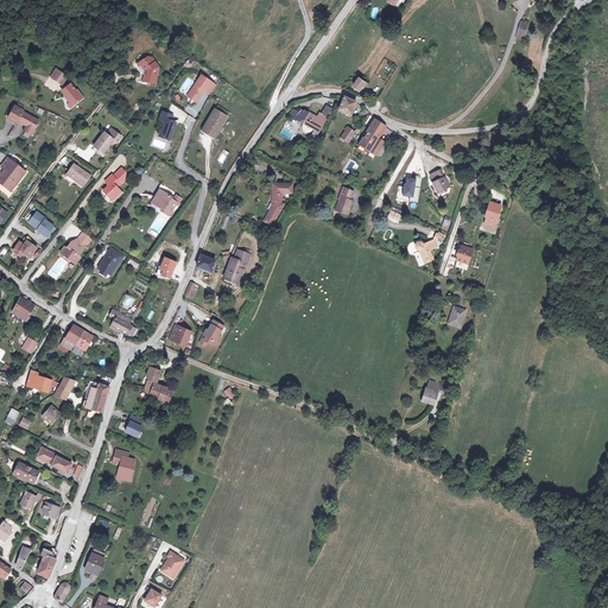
[(521,25),(517,36),(524,38),(527,27),(521,25)]
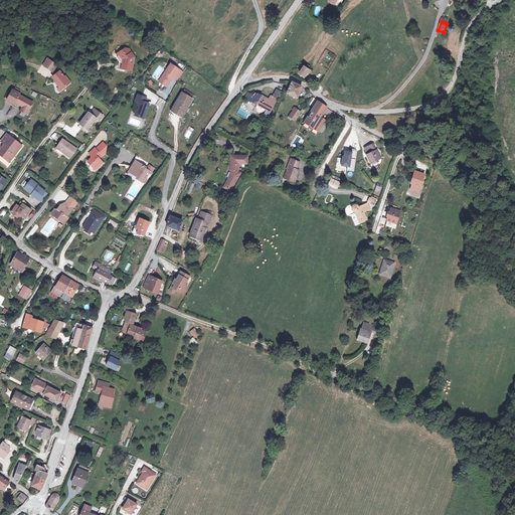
[(122,69),(131,70),(133,57),(128,50),(124,49),(124,52),(120,56),(122,59),(123,60),(122,69)]
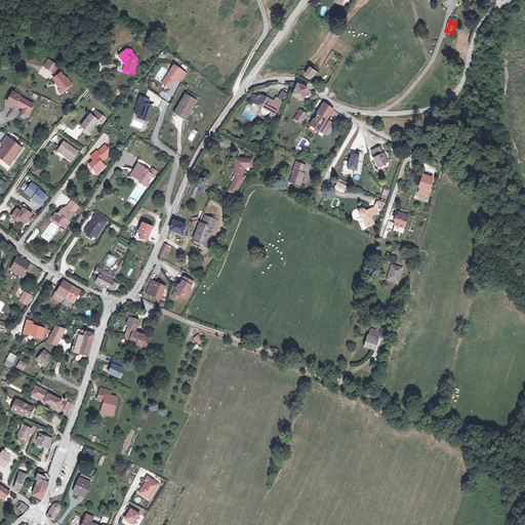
[(48,56),(43,64),(47,66),(51,58),(48,56)]
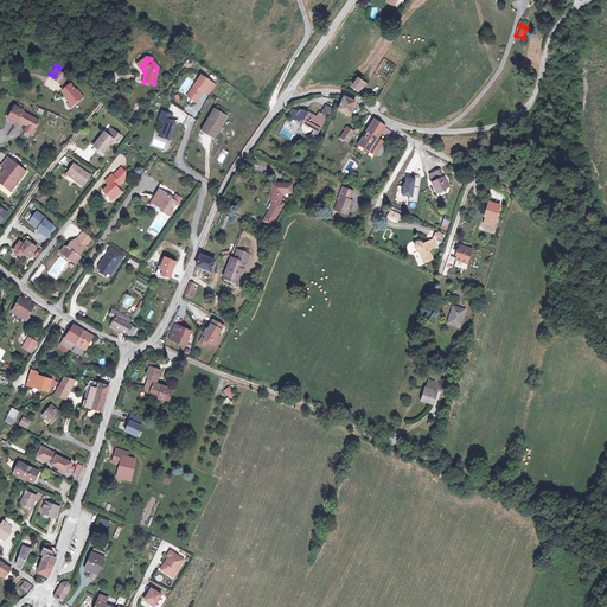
[(66,72),(59,68),(55,76),(61,81),(66,72)]
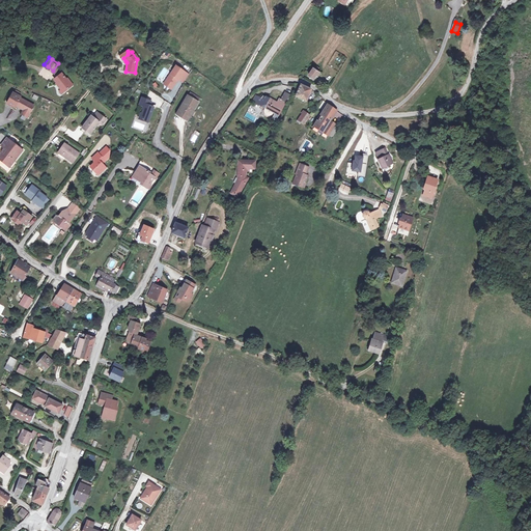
[(188,72),(175,63),(165,79),(173,84),(177,77),(183,80),(188,72)]
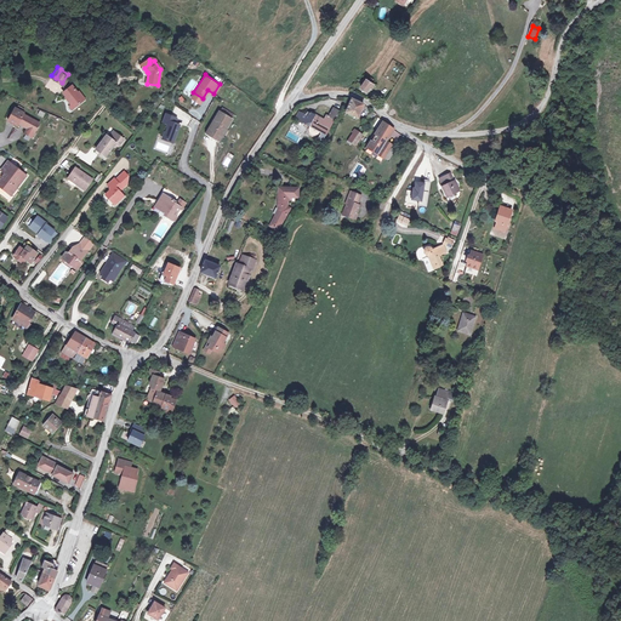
[(375,84),(369,80),(365,79),(360,86),(368,90),(370,87),(372,89),(375,84)]
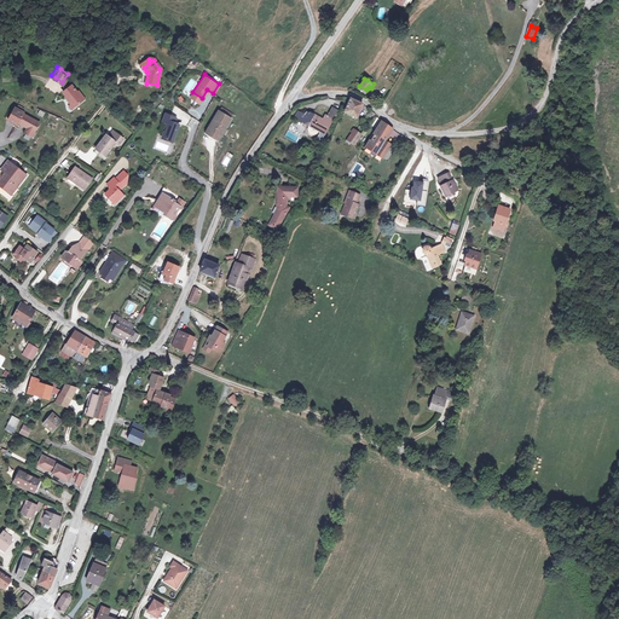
[(71,80),(62,88),(68,94),(67,96),(74,103),(85,94),(77,86),(76,87),(71,80)]
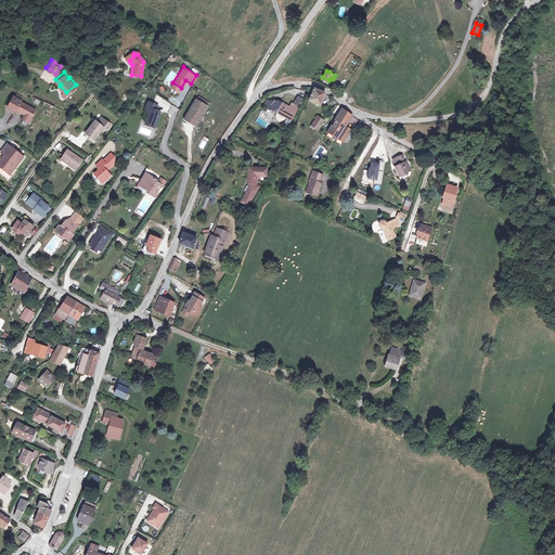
[(319,105),(325,93),(314,89),(309,101),(319,105)]
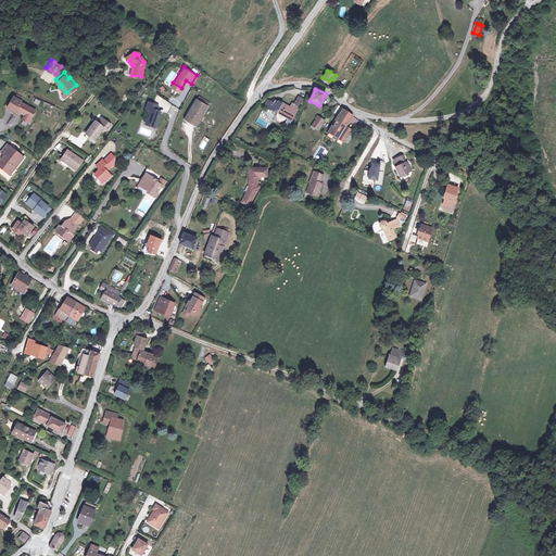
[(205,106),(209,102),(199,96),(197,100),(196,100),(185,118),(190,122),(191,121),(196,124),(199,118),(201,115),(206,106),(205,106)]
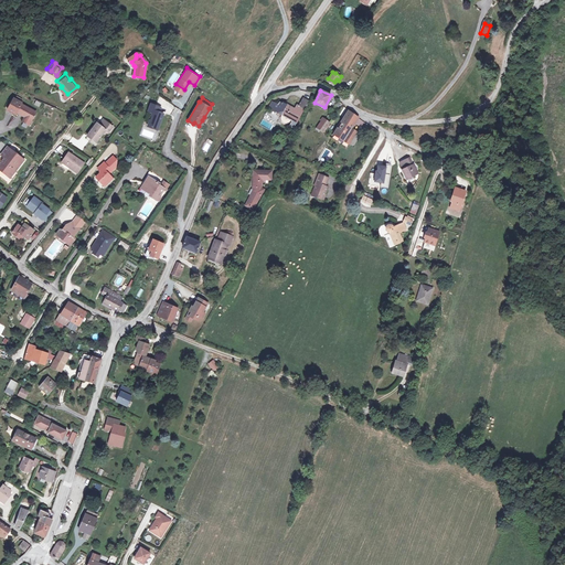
[(300,113),(308,99),(302,97),(298,105),(297,105),(295,109),(283,103),(279,102),(277,104),(272,102),(268,108),(274,112),(275,110),(276,112),(281,115),(291,119),(288,125),(292,128),(300,113)]
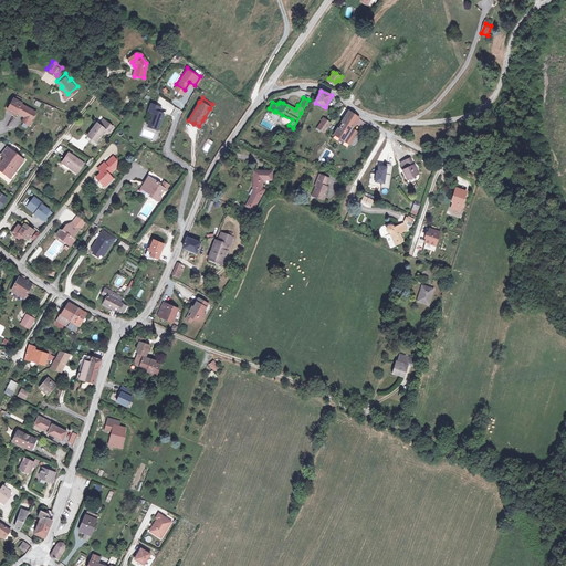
[(20,103),(13,100),(8,111),(14,114),(16,112),(24,116),(22,121),(29,124),(31,119),(35,111),(20,103)]
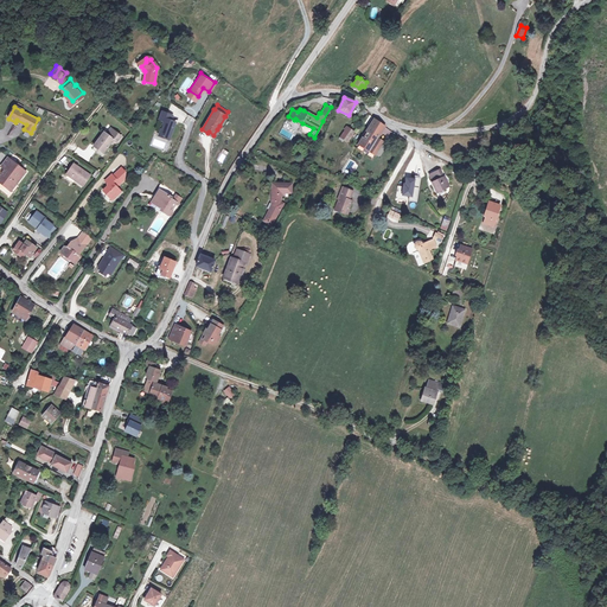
[(161,131),(159,136),(168,141),(174,123),(170,122),(172,116),(161,113),(159,121),(164,123),(163,127),(164,127),(163,131),(161,131)]
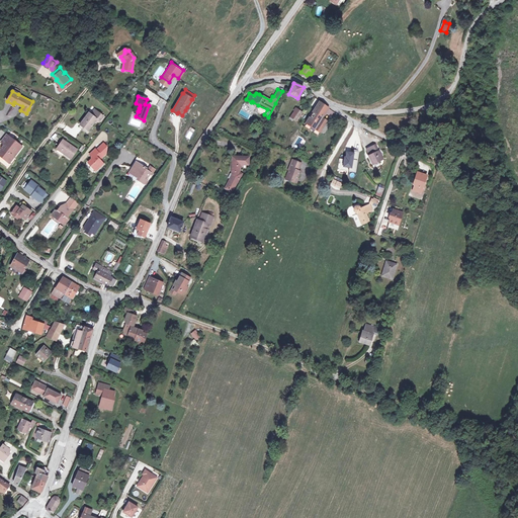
[(329,107),(320,101),(307,123),(315,128),(313,132),(318,135),(319,132),(327,120),(322,117),(329,107)]
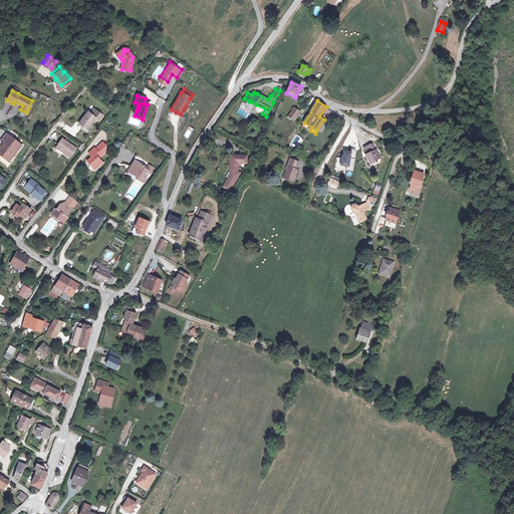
[(96,121),(100,116),(92,110),(88,115),(87,114),(85,113),(76,124),(83,131),(93,119),(96,121)]
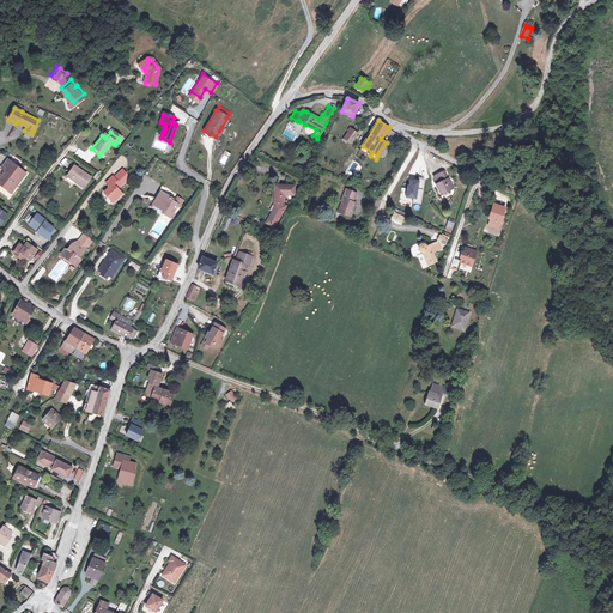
[(1,168),(6,171),(7,173),(6,175),(4,174),(0,178),(0,183),(8,190),(14,183),(17,186),(26,174),(8,161),(1,168)]
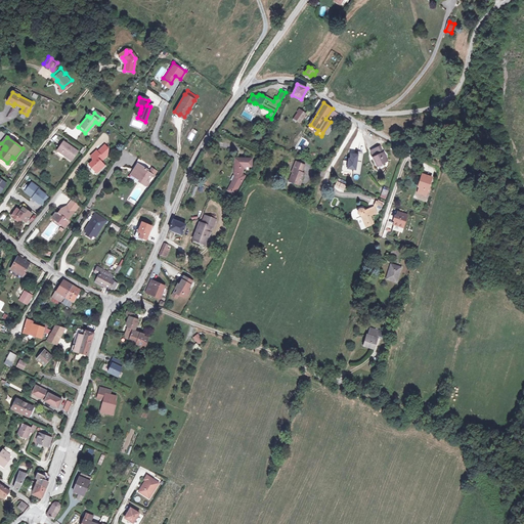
[(56,149),(71,160),(77,150),(68,144),(68,145),(66,143),(62,140),(56,149)]
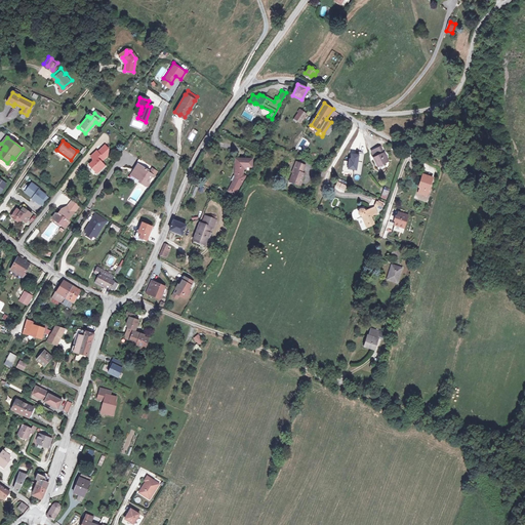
[(96,152),(104,158),(107,154),(107,148),(104,144),(96,152)]
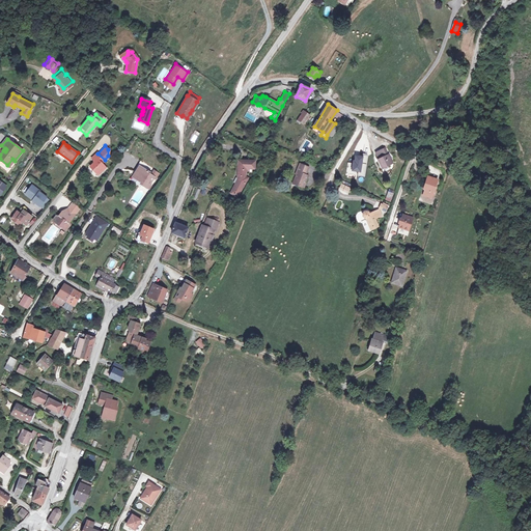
[(383,167),(393,163),(389,155),(386,148),(376,152),(383,167)]
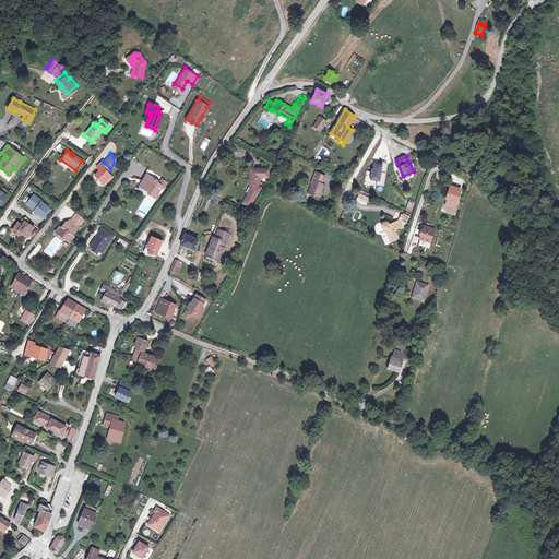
[(107,179),(111,176),(107,171),(110,168),(102,161),(96,166),(99,169),(94,176),(100,181),(103,179),(107,179)]
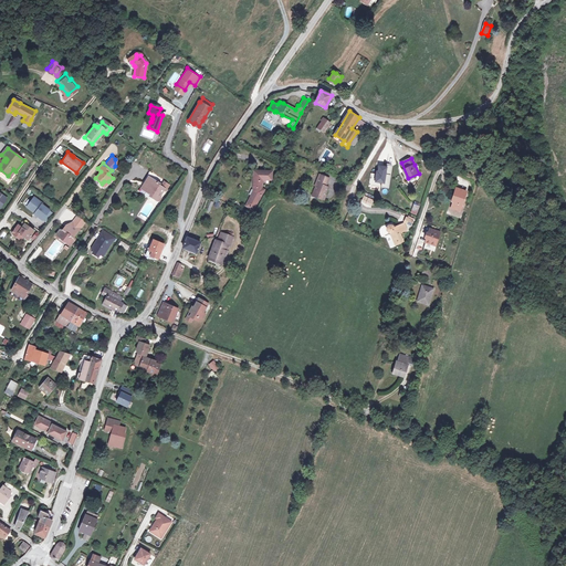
[(389,188),(392,166),(387,165),(387,167),(385,167),(379,166),(378,171),(377,171),(376,181),(377,181),(383,182),(381,187),(389,188)]
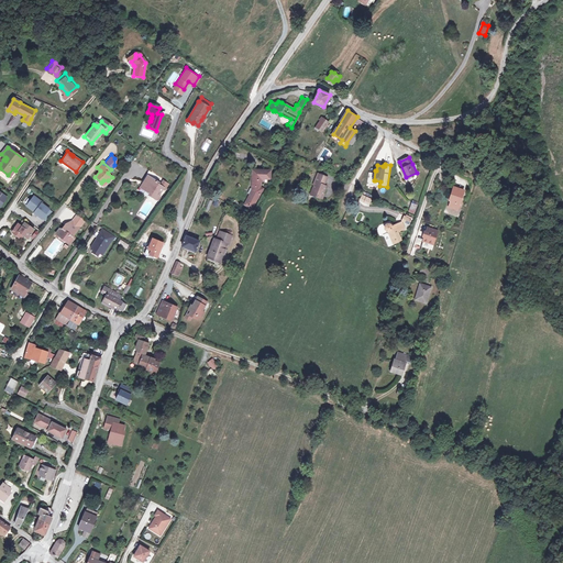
[(258,188),(260,181),(264,183),(264,179),(271,180),(272,172),(254,169),(251,187),(253,188),(250,195),(249,194),(245,205),(252,208),(256,198),(257,198),(261,189),(258,188)]
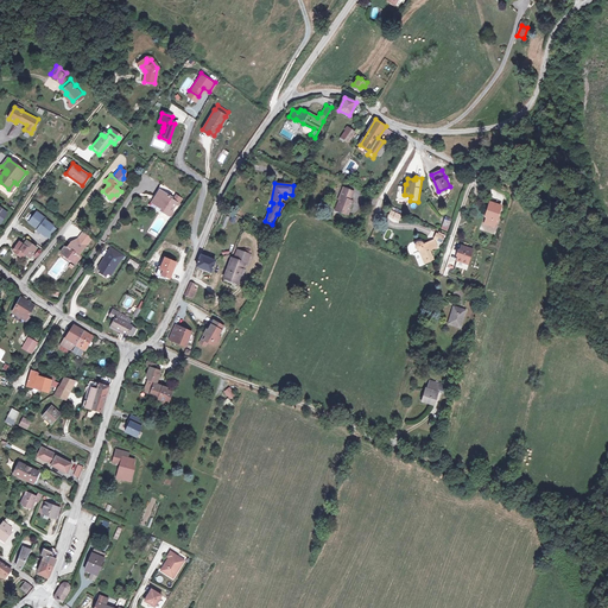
[(347,215),(352,206),(349,204),(350,200),(354,191),(344,188),(336,210),(347,215)]
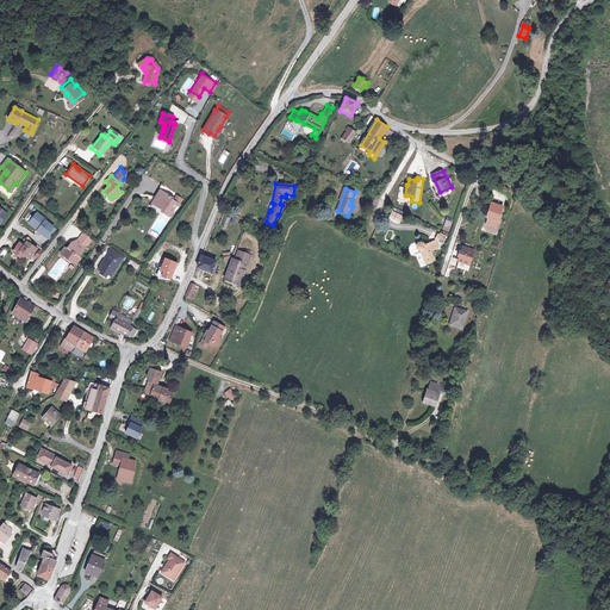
[(170,197),(162,192),(155,203),(159,204),(157,206),(162,210),(163,207),(166,209),(163,212),(169,217),(176,205),(178,206),(182,200),(176,197),(174,201),(169,198),(170,197)]
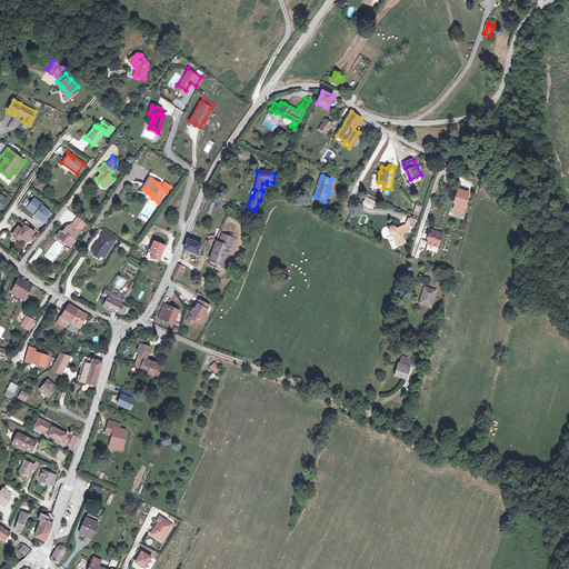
[(453,209),(463,212),(469,193),(458,190),(456,199),(457,199),(453,209)]
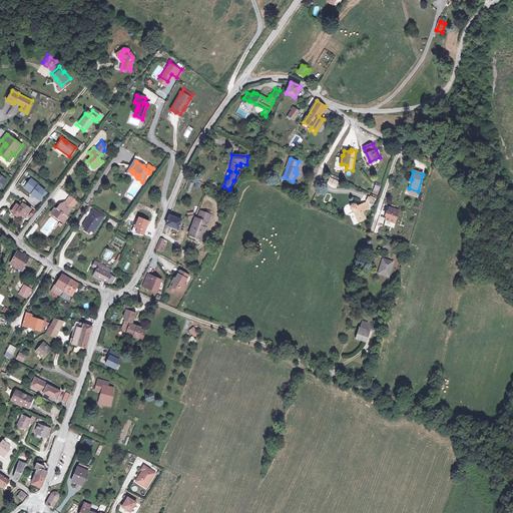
[(25,187),(32,193),(31,194),(38,199),(45,190),(38,185),(39,184),(31,179),(25,187)]
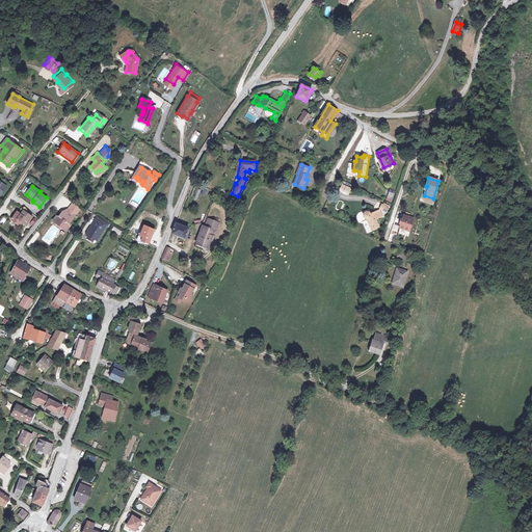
[(73,202),(67,211),(74,216),(80,207),(73,202)]
